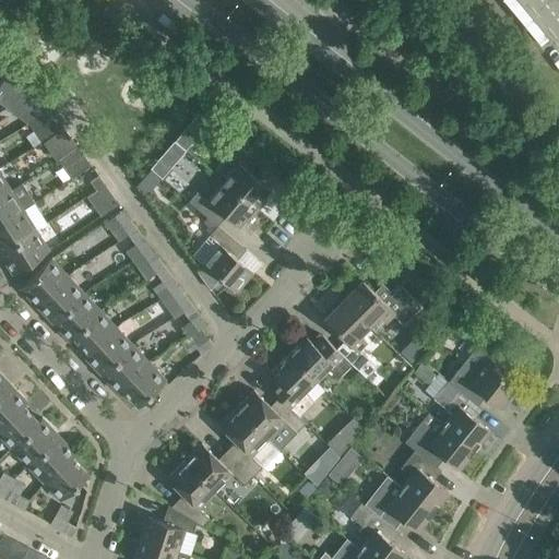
[(183,28),(191,34),(197,28),(189,22),(183,28)]
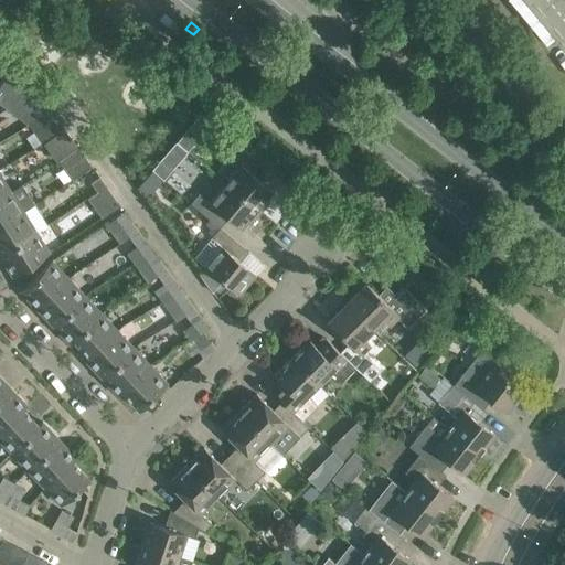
[(0,87),(0,102),(7,108),(11,105),(14,107),(25,94),(7,78),(0,87)]
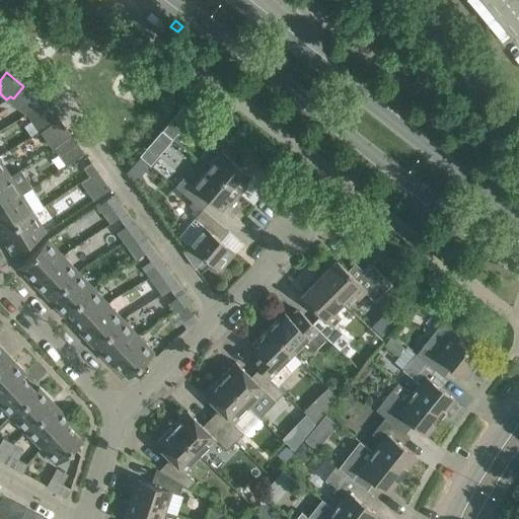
[(10,96),(6,99),(27,115),(44,103),(42,100),(33,93),(23,86),(13,98),(10,96)]
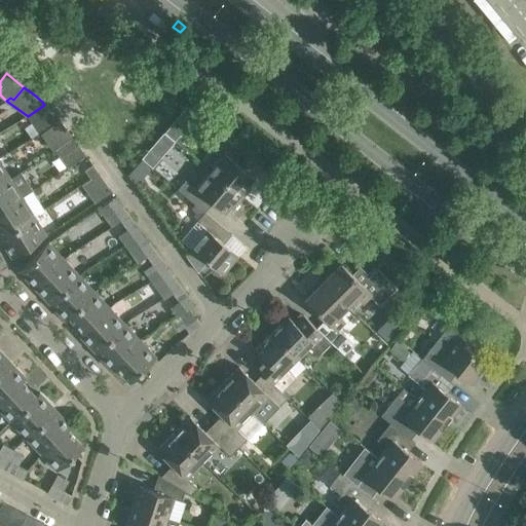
[(44,105),(28,116),(41,135),(41,134),(58,122),(50,112),(44,105)]
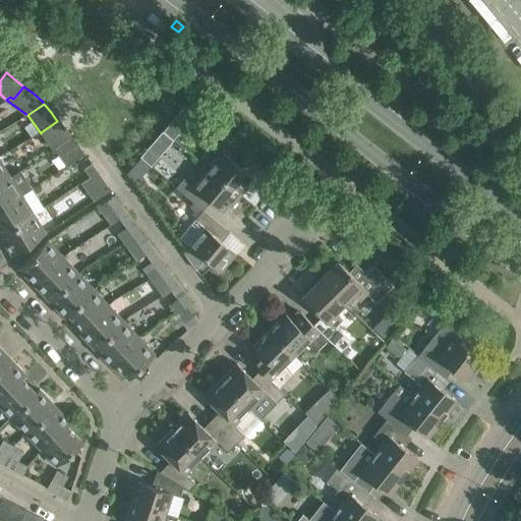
[(185,105),(180,111),(189,119),(195,113),(185,105)]
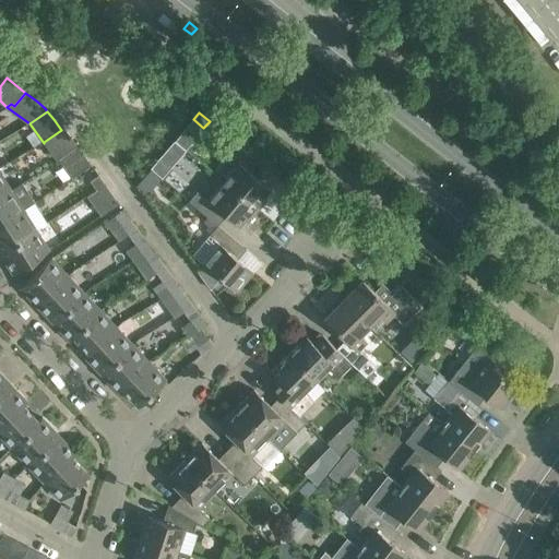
[(61,130),(44,142),(57,159),(58,158),(78,145),(64,127),(61,130)]
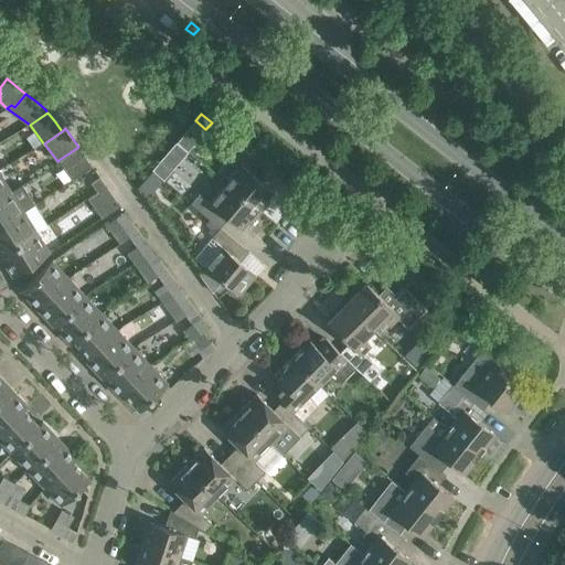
[(231,156),(238,162),(247,151),(240,146),(231,156)]
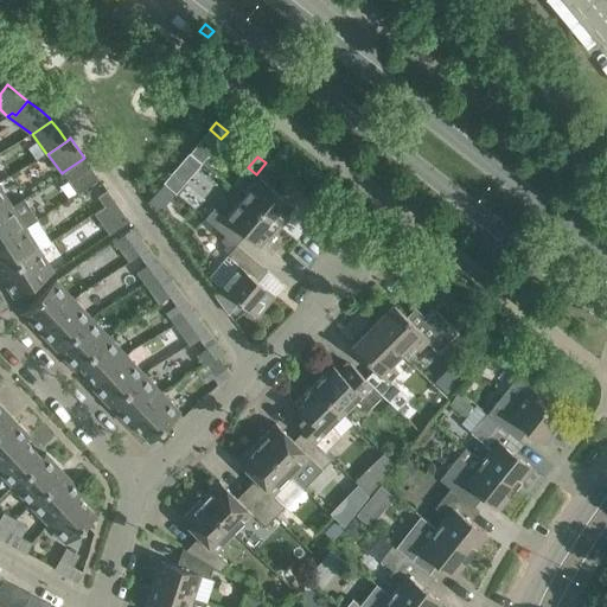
[(98,178),(84,158),(63,172),(78,192),(98,178)]
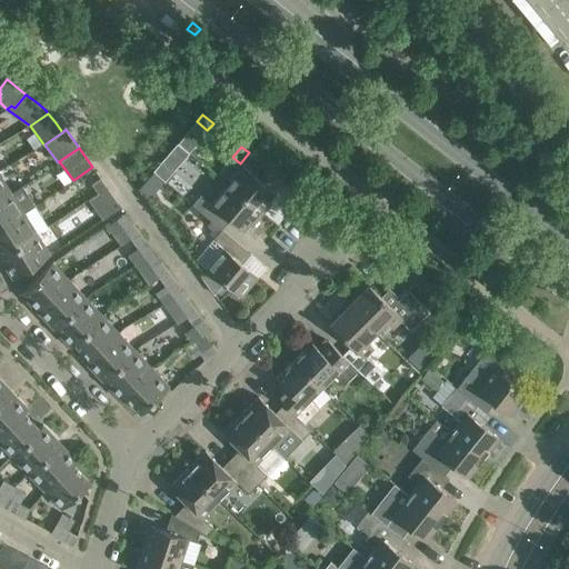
[(243,166),(228,185),(262,213),(272,201),(269,199),(276,192),(243,166)]
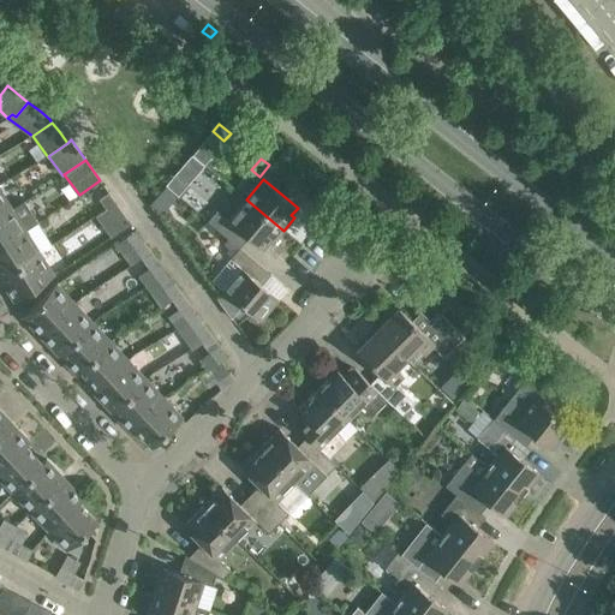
[(167,187),(154,203),(163,213),(178,197),(167,187)]
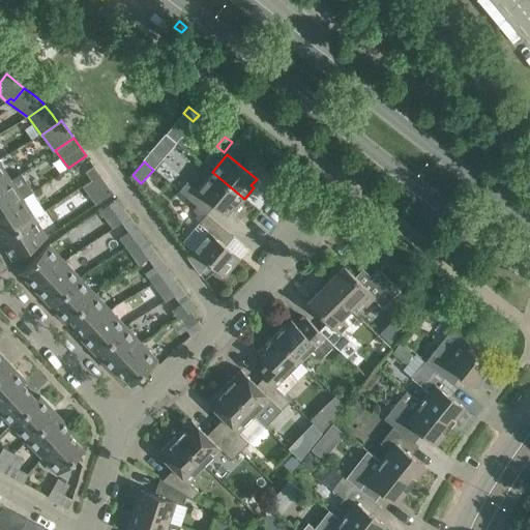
[(0,185),(10,179),(0,163),(0,185)]
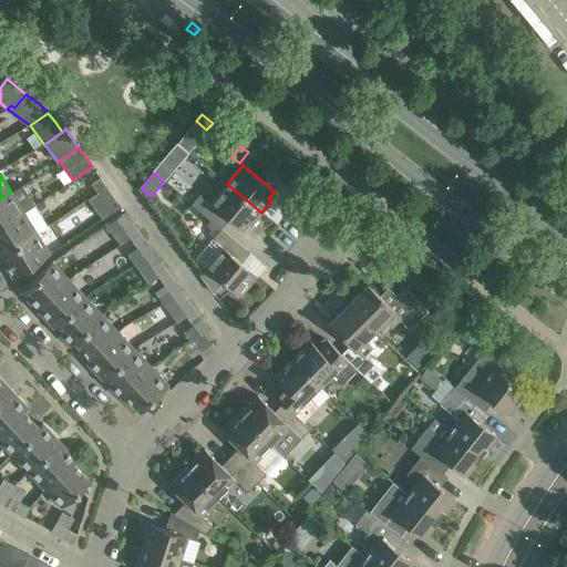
[(92,183),(99,192),(106,186),(100,177),(92,183)]
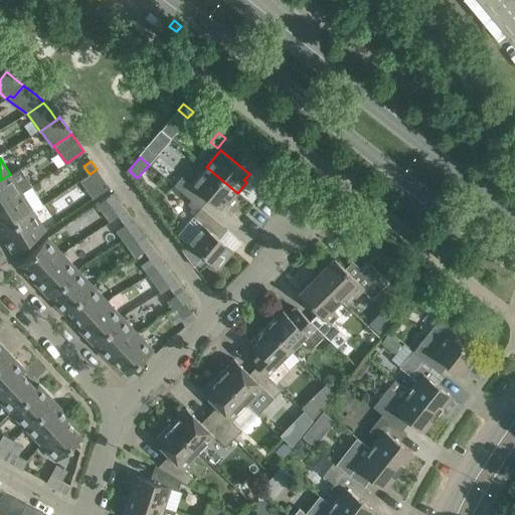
[(174,185),(197,204),(205,195),(220,208),(225,202),(228,204),(237,193),(206,167),(192,183),(182,175),(174,185)]
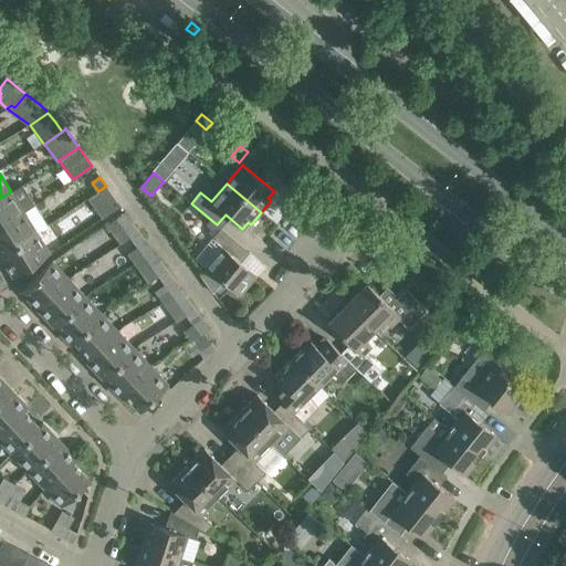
[(0,226),(24,211),(35,205),(22,185),(0,198),(0,226)]
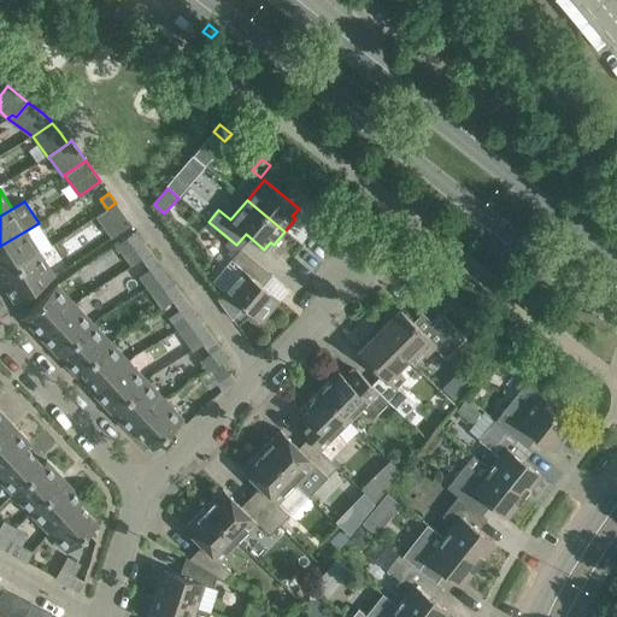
[(116,203),(107,209),(95,218),(100,225),(103,223),(112,238),(131,224),(116,203)]
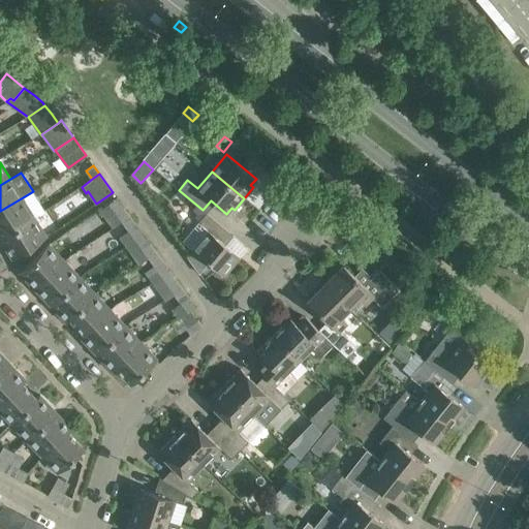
[(0,238),(34,216),(23,197),(0,211),(0,238)]
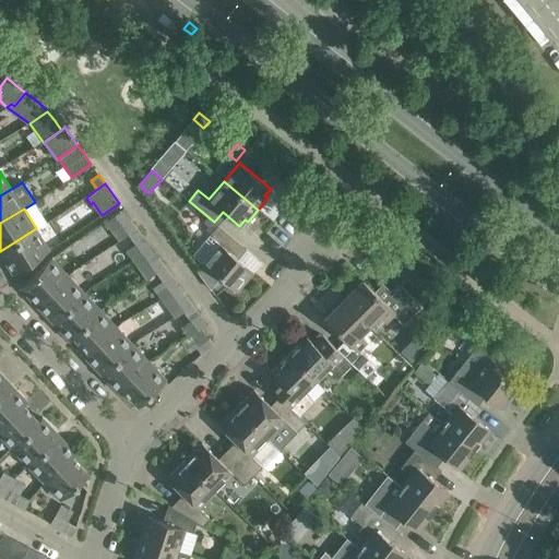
[(119,240),(129,234),(137,227),(123,209),(106,222),(119,240)]
